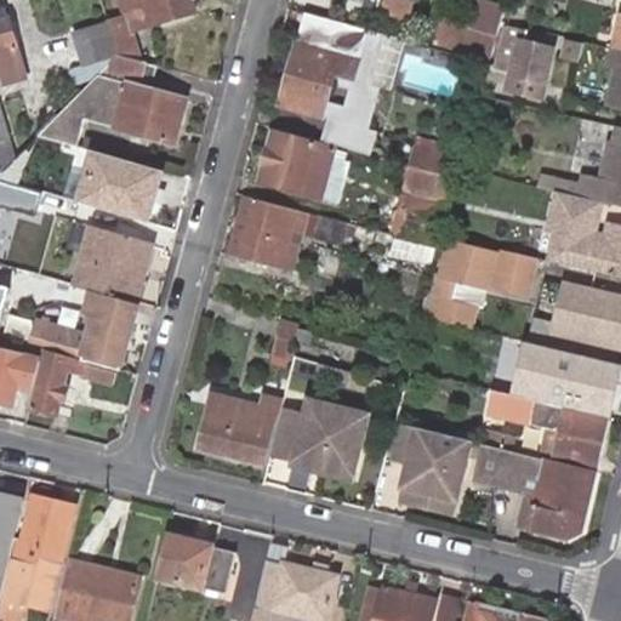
[(115,55),(141,61),(134,33),(197,13),(192,0),(119,0),(125,20),(107,24),(115,52),(115,55)]
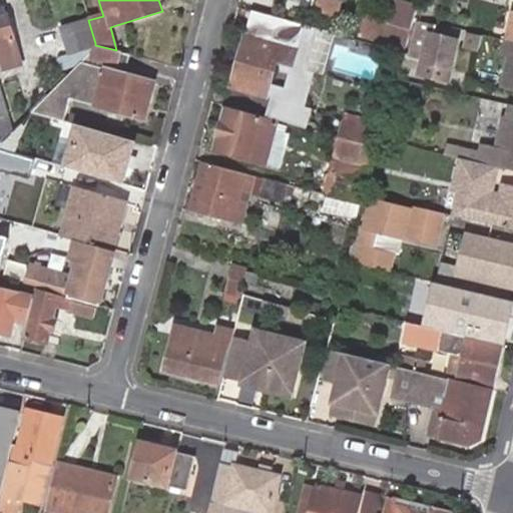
[(344,1),(339,0),(314,0),(313,6),(308,25),(318,28),(317,28),(335,33),(344,1)]
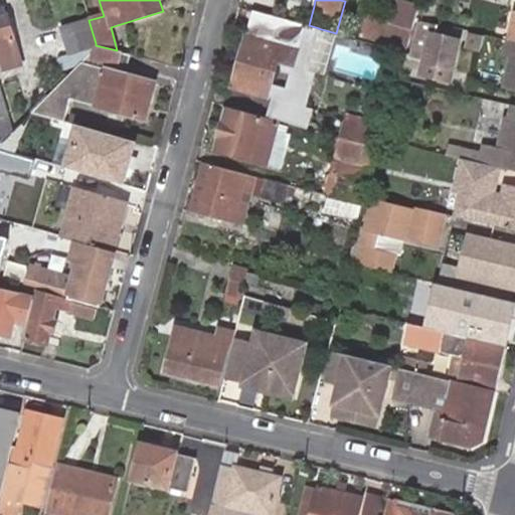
[(389,29),(396,31),(402,7),(395,5),(389,29)]
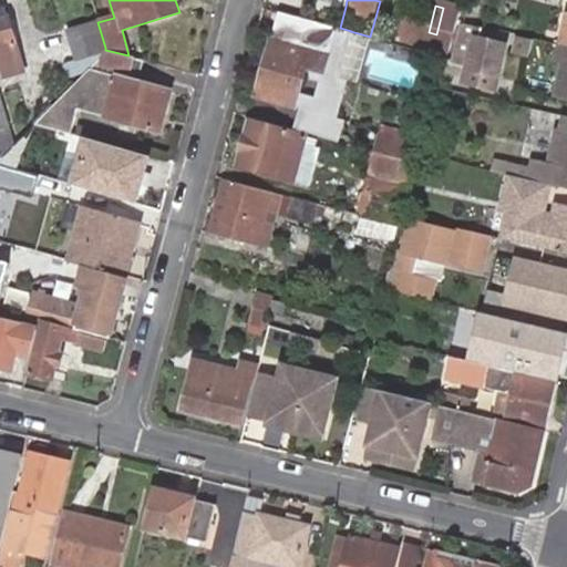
[(3,7),(0,7),(0,61),(19,57),(3,7)]
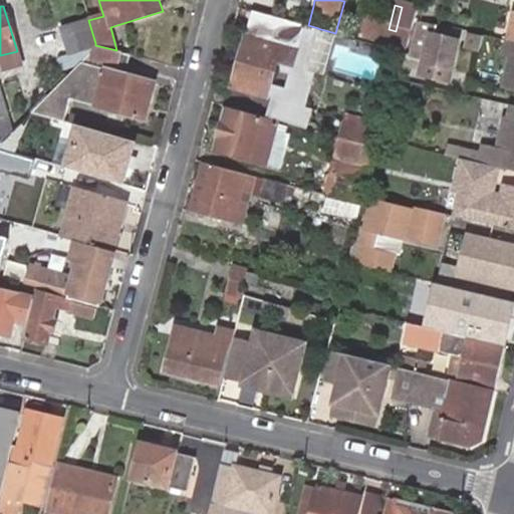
[(420,12),(402,7),(396,31),(389,29),(363,23),(359,40),(408,53),(414,33),(414,32),(415,28),(418,18),(420,12)]
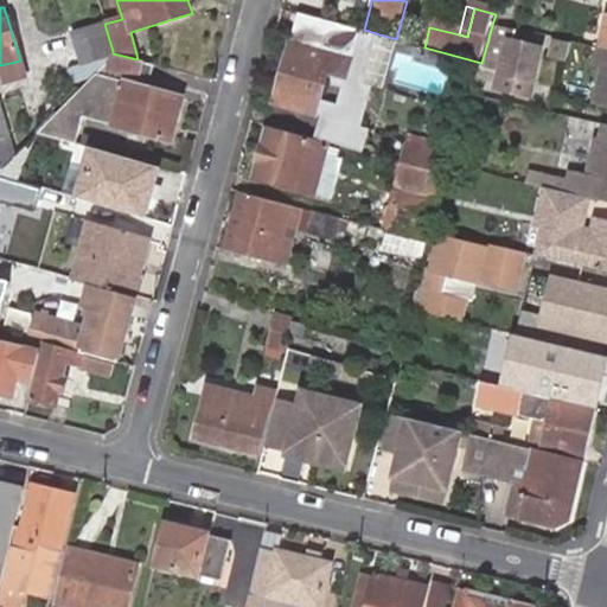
[(357,29),(299,12),(275,103),(314,114),(319,97),(324,78),(331,55),(349,59),(357,29)]
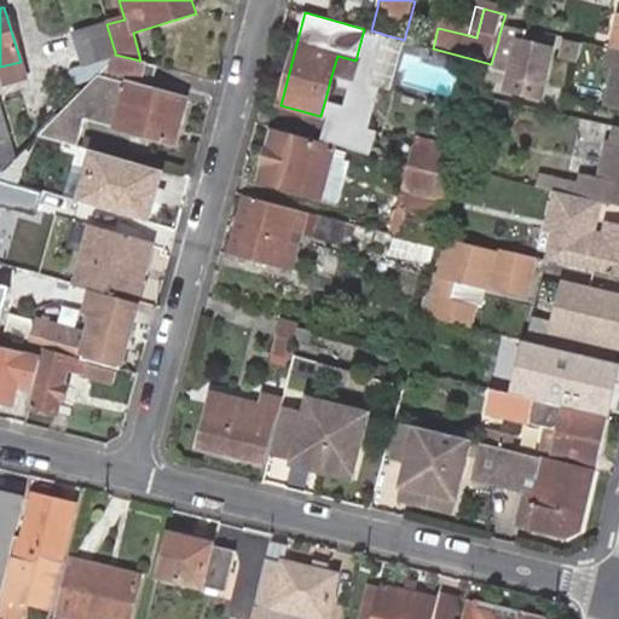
[(106,24),(105,19),(74,29),(85,65),(74,70),(80,91),(94,75),(99,70),(115,55),(115,52),(106,24)]
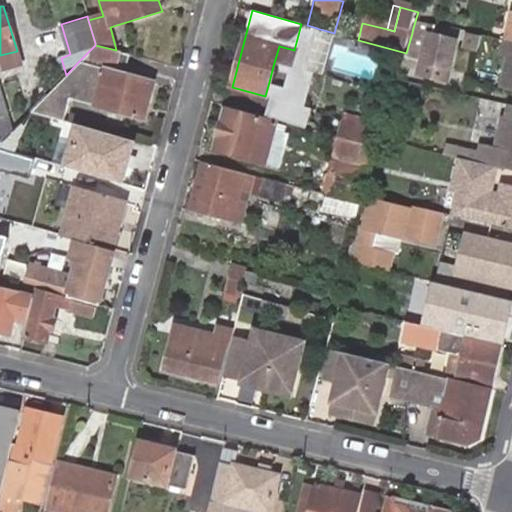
[(428,29),(430,22),(416,18),(413,28),(412,32),(427,36),(428,29)]
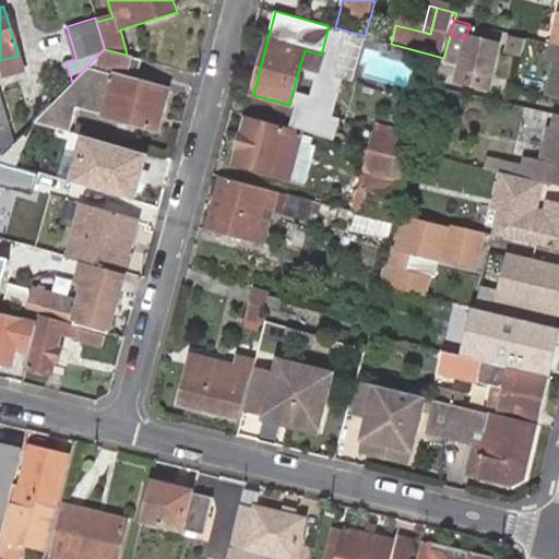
[(294,90),(289,105),(297,107),(331,116),(341,79),(333,76),(345,31),(346,31),(335,27),(329,26),(321,55),(305,50),(298,72),(314,76),(309,94),(294,90)]
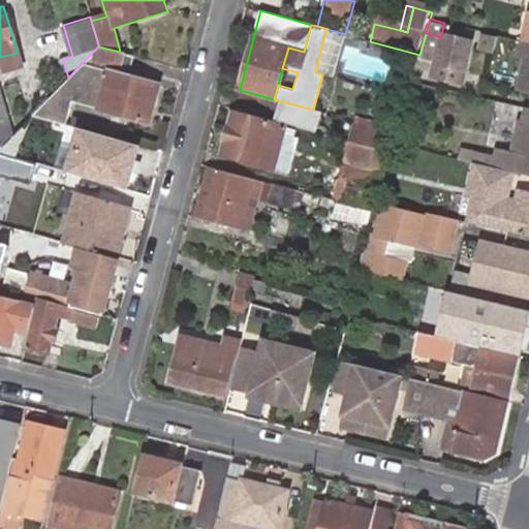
[(475,38),(442,30),(441,37),(426,33),(426,34),(419,55),(418,57),(435,62),(431,79),(450,83),(455,66),(467,70),(475,38)]
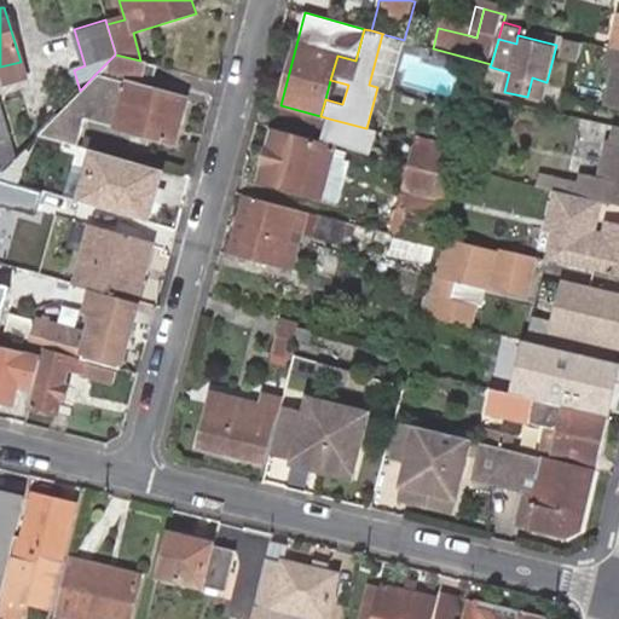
[(596,67),(601,46),(567,38),(562,58),(596,67)]
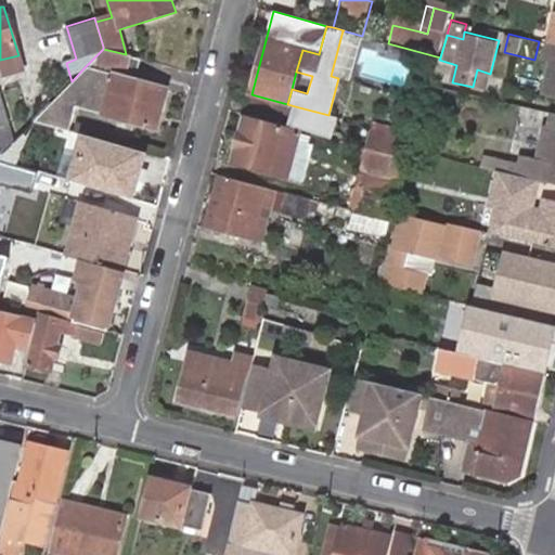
[(554,44),(550,43),(547,43),(545,52),(554,53),(554,44)]
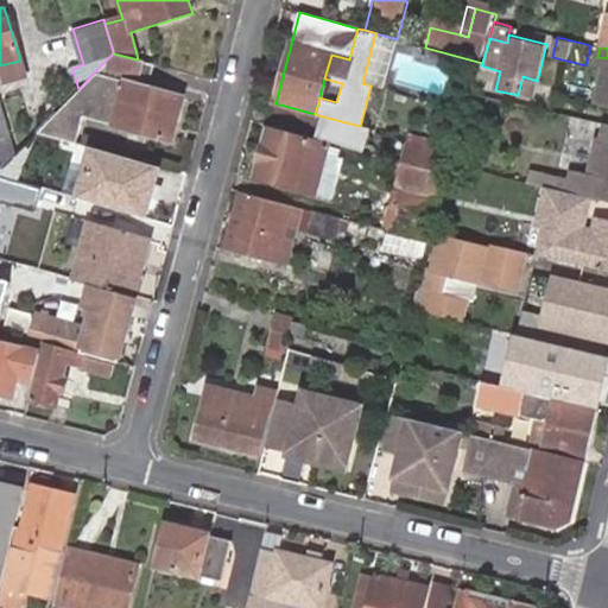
[(145,82),(151,63),(138,59),(113,54),(97,69),(145,82)]
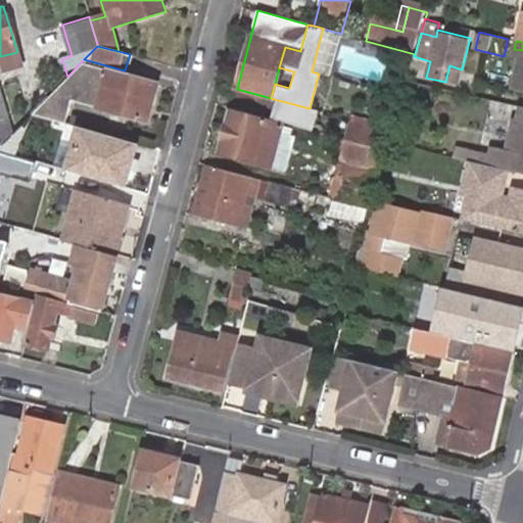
[(0,56),(0,66),(19,61),(17,52),(0,56)]
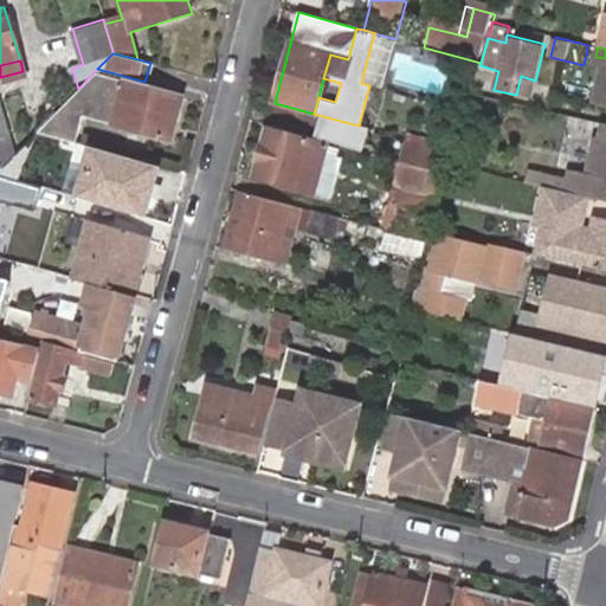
[(92,73),(78,89),(33,134),(60,141),(78,146),(86,117),(166,139),(169,124),(178,127),(186,100),(92,73)]
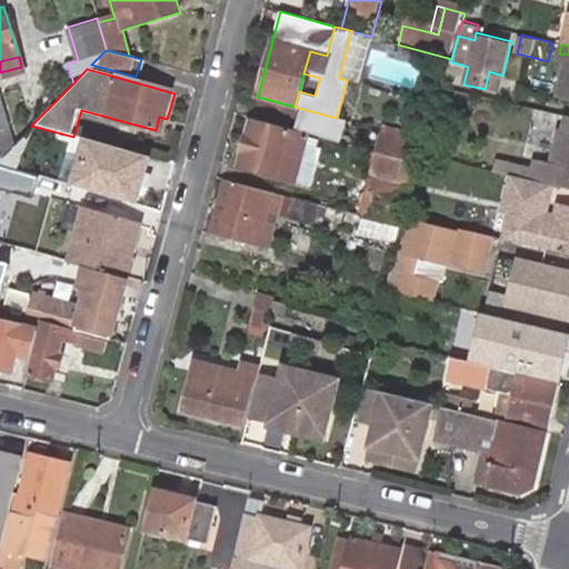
[(460,71),(449,69),(445,86),(456,89),(460,71)]
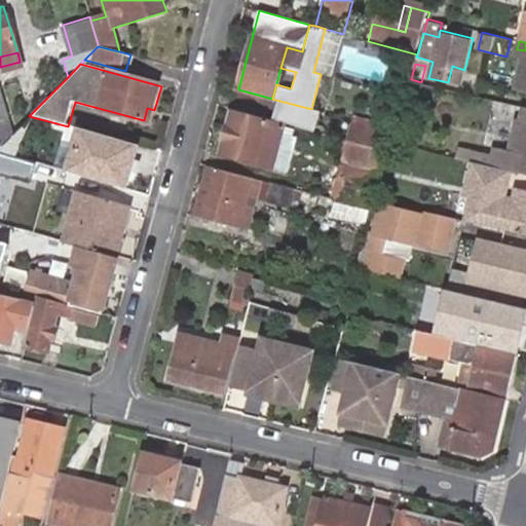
[(452,66),(448,82),(459,85),(464,70),(452,66)]
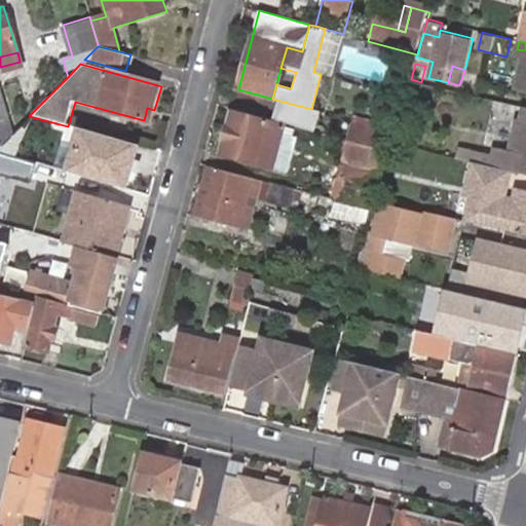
[(316,129),(321,112),(311,109),(279,101),(274,119),(316,129)]
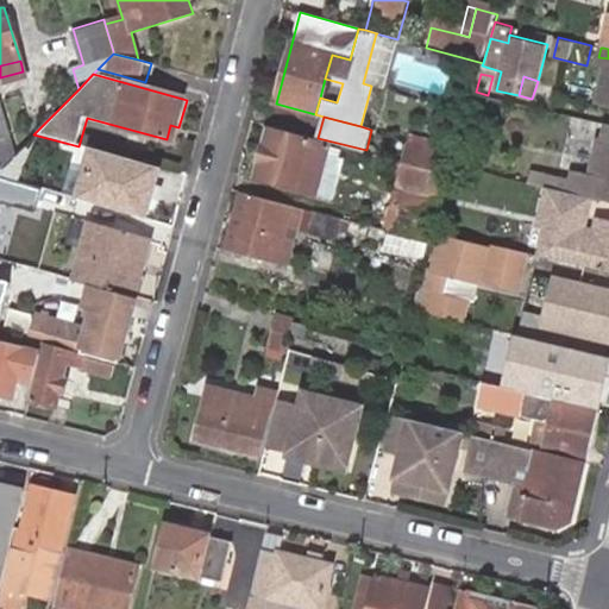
[(175,142),(179,127),(170,125),(167,139),(175,142)]
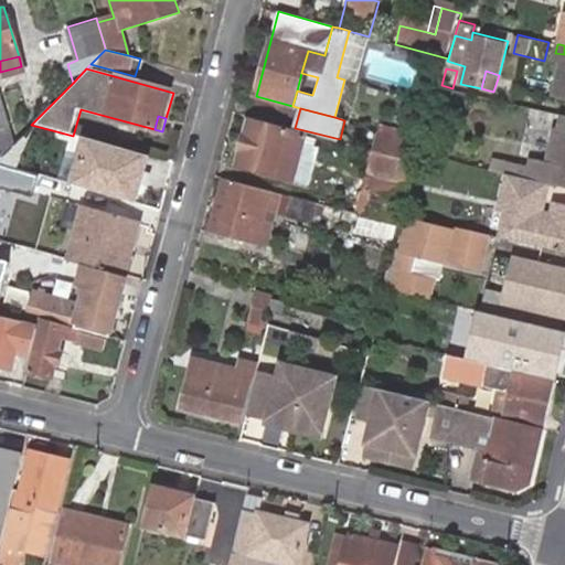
[(551,171),(513,162),(511,176),(547,185),(558,188),(558,183),(564,184),(564,116),(560,131),(564,132),(564,157),(561,174),(551,171)]
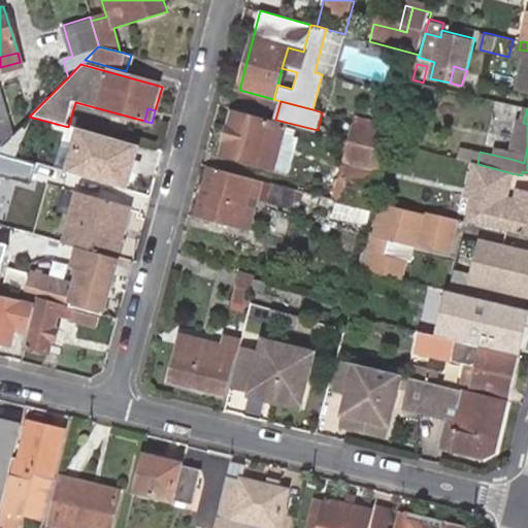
[(273,168),(284,131),(285,127),(230,112),(220,153),(273,168)]
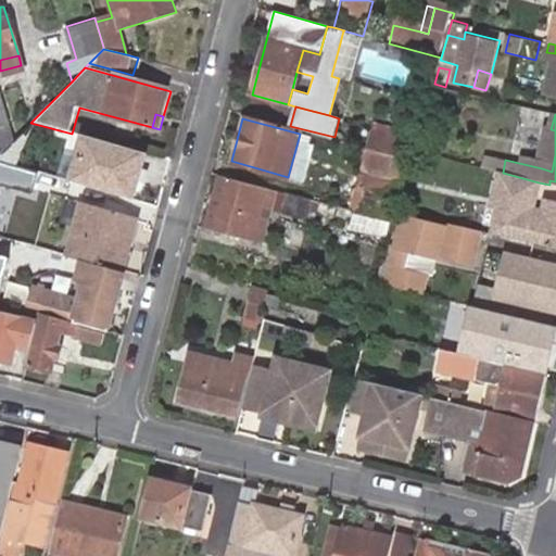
[(11,126),(0,128),(0,155),(15,140),(11,126)]
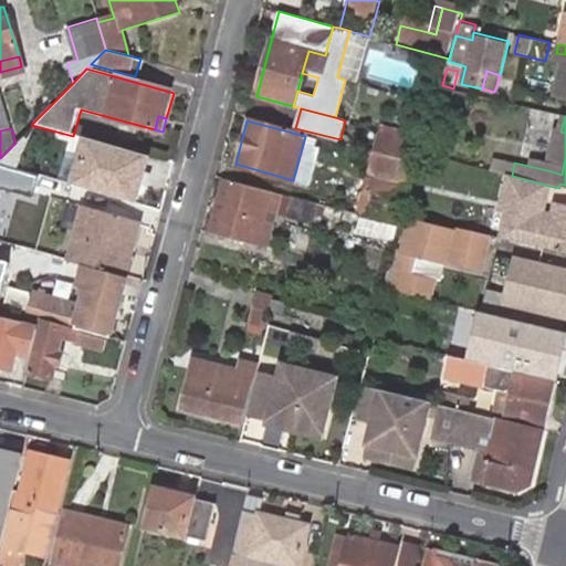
[(565,133),(561,132),(552,171),(562,175),(565,157),(565,133)]
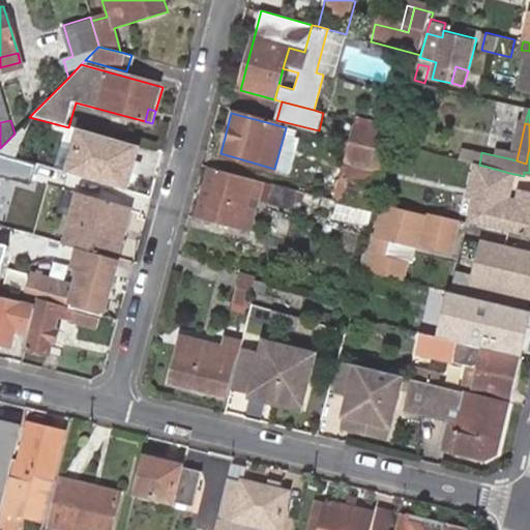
[(353,124),(349,139),(382,148),(386,133),(353,124)]
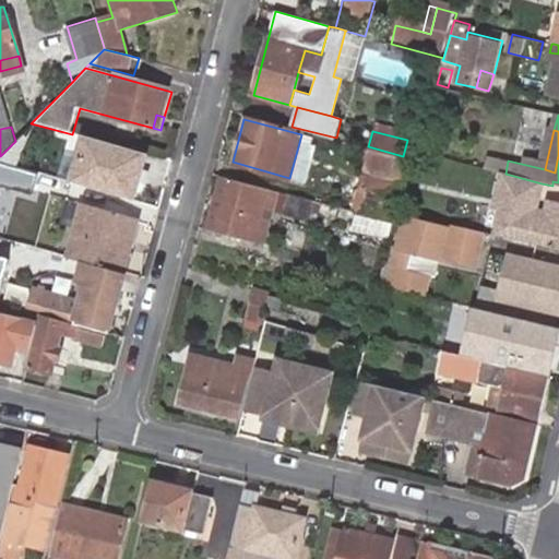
[(153,158),(83,137),(69,182),(139,203),(153,158)]
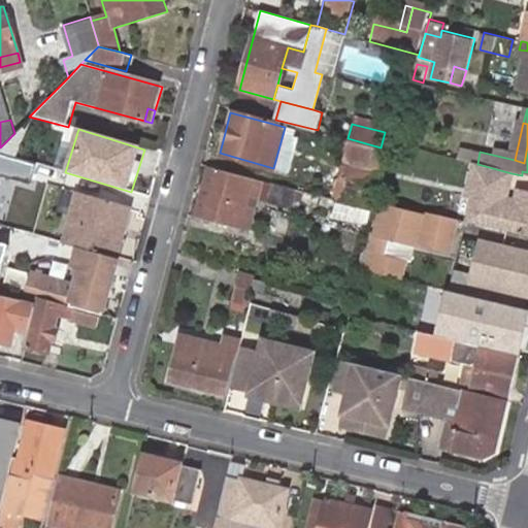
[(296,134),(284,131),(273,168),(287,171),(296,134)]
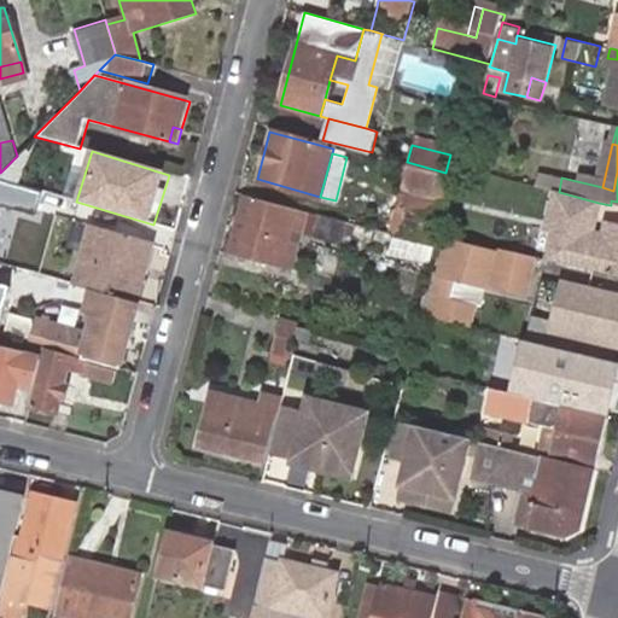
[(445,173),(407,162),(400,192),(407,193),(437,203),(445,173)]
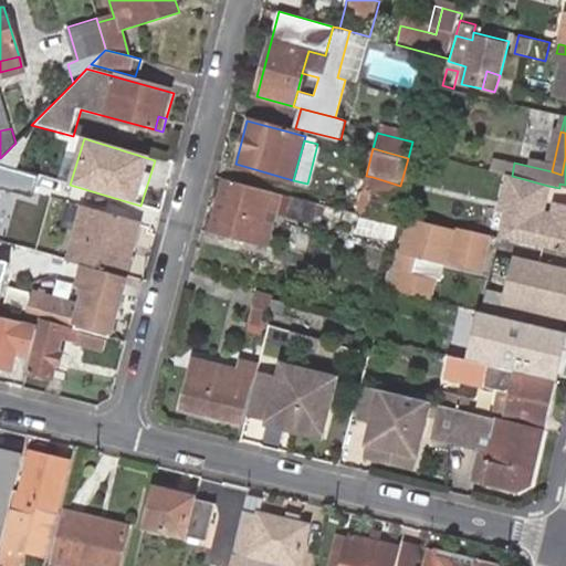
[(421,161),(408,158),(400,186),(413,189),(421,161)]
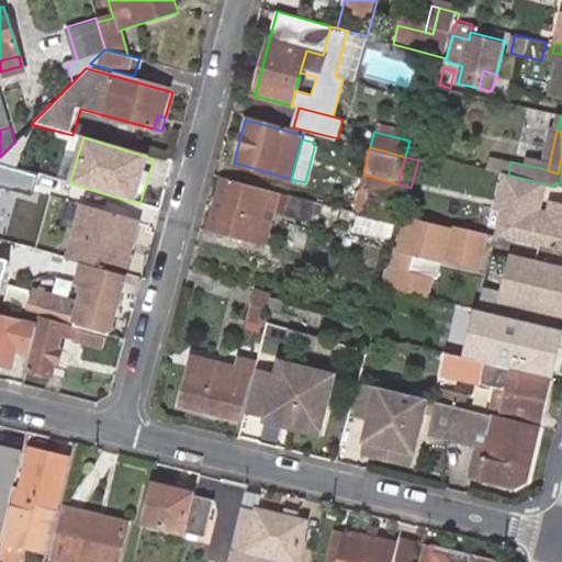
[(495,235),(561,251),(561,204),(551,202),(547,216),(537,214),(544,184),(508,175),(504,173),(498,195),(512,199),(508,212),(502,210),(495,235)]
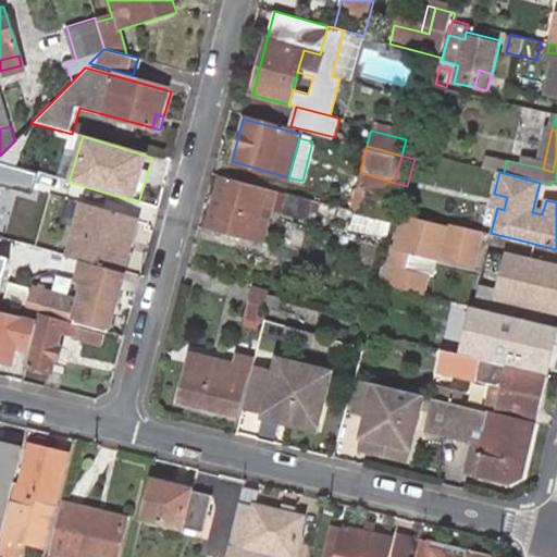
[(367,174),(360,173),(353,207),(358,208),(363,188),(367,174)]
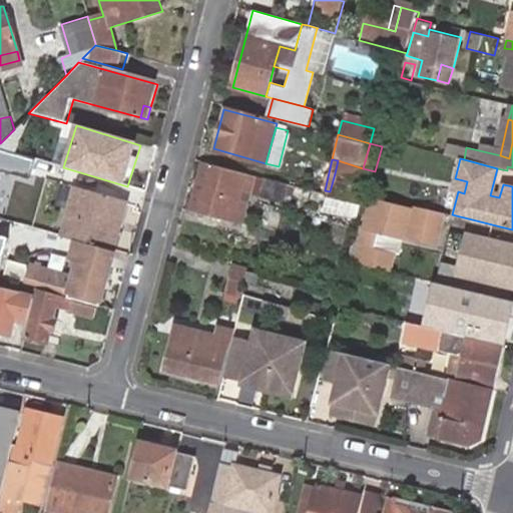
[(365,181),(372,183),(375,171),(363,168),(338,160),(335,173),(365,181)]
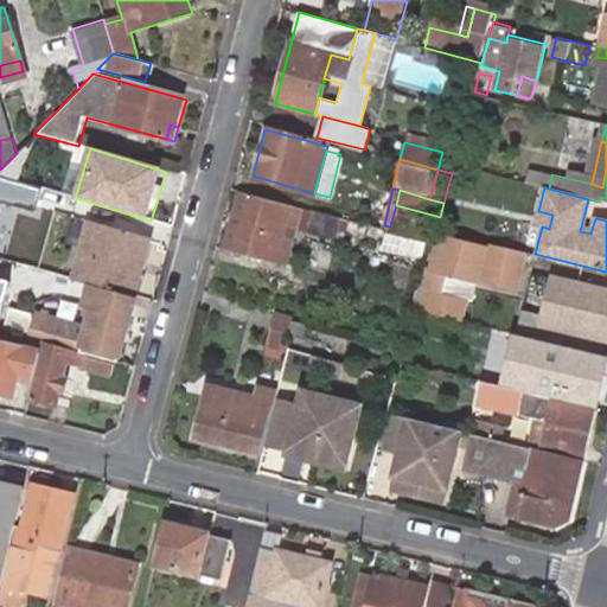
[(286,225),(291,206),(247,196),(231,250),(275,262),(286,225)]
